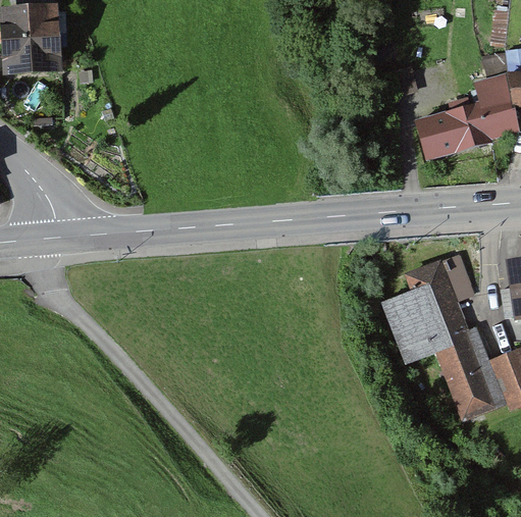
[(57,4),(0,7),(0,31),(3,75),(61,71),(57,4)]
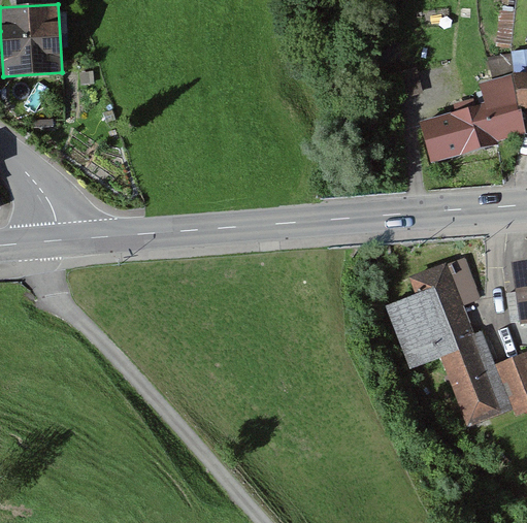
[(500,43),(515,44),(516,8),(501,7),(500,43)]
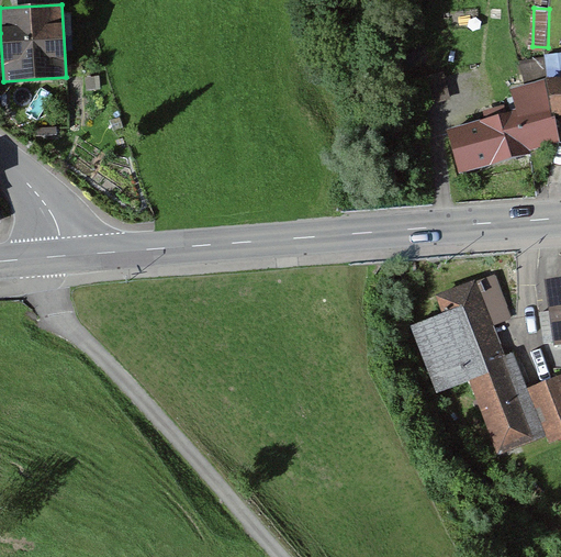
[(487,117),(445,129),(459,173),(531,151),(530,148),(559,140),(554,115),(560,114),(560,62),(546,65),(547,71),(543,73),(545,75),(509,87),(515,109),(504,112),(502,104),(485,109),(487,117)]
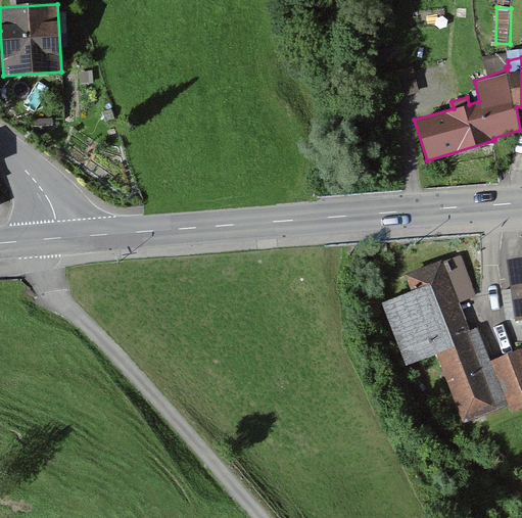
[(412,64),(387,71),(393,96),(419,89),(412,64)]
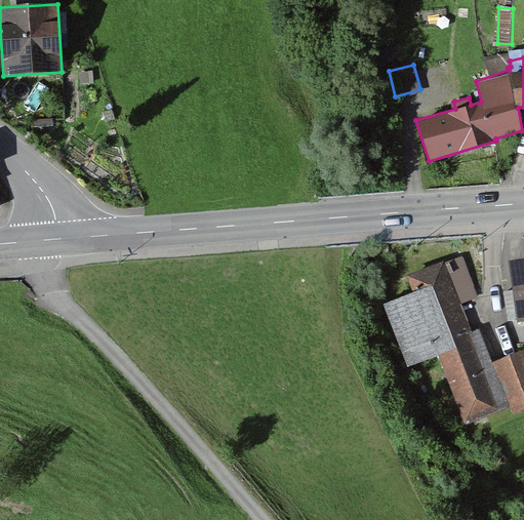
[(464,252),(404,275),(410,291),(381,303),(406,367),(440,354),(466,420),(508,403),(478,327),(472,330),(460,302),(479,294),(464,252)]
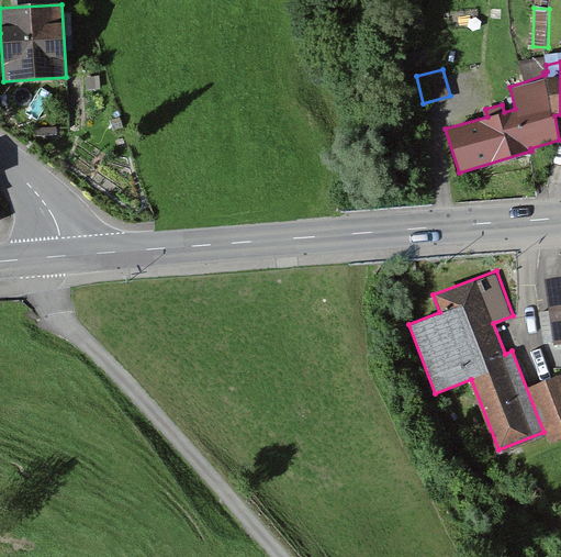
[(560,277),(543,280),(548,308),(538,310),(542,341),(553,340),(554,347),(560,345),(560,277)]
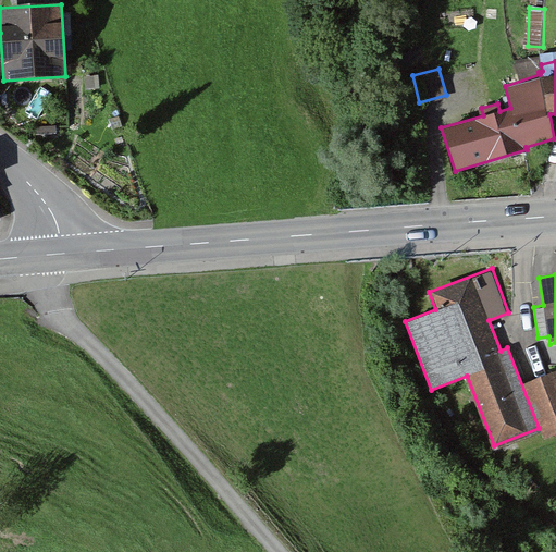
[(555,368),(523,381),(545,438),(555,432),(555,368)]
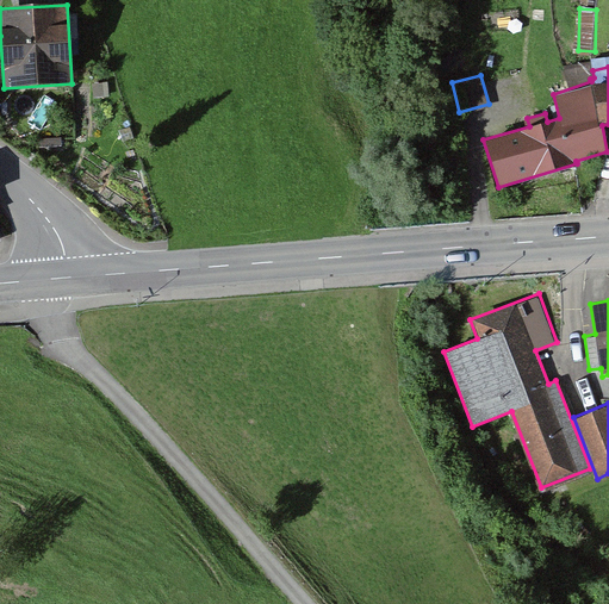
All buildings are outlined.
